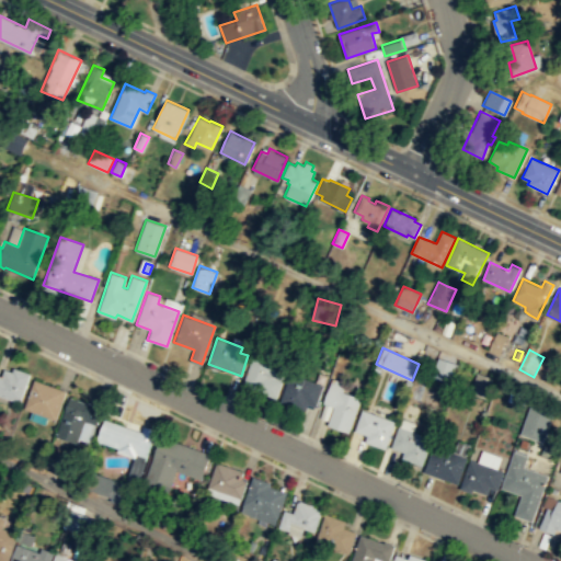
[(253,352),(274,358),(268,376),(282,380),(276,398),(242,385),(253,352)]
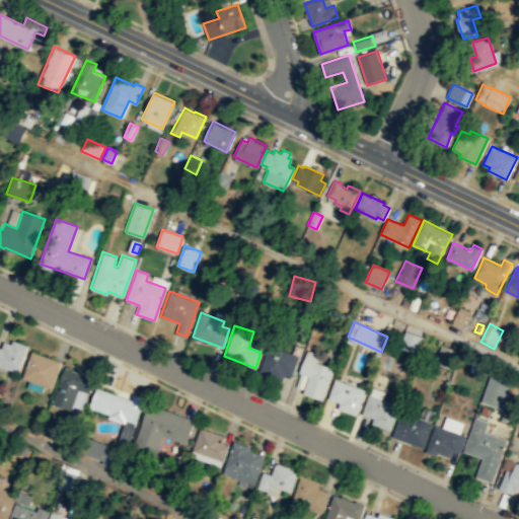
[(425,338),(405,331),(399,349),(419,356),(425,338)]
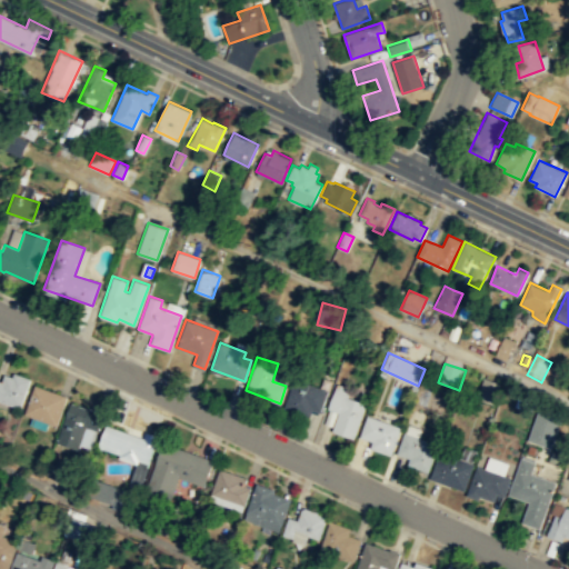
[(0,381),(3,373),(11,377),(13,372),(29,378),(19,408),(0,400),(0,381)]
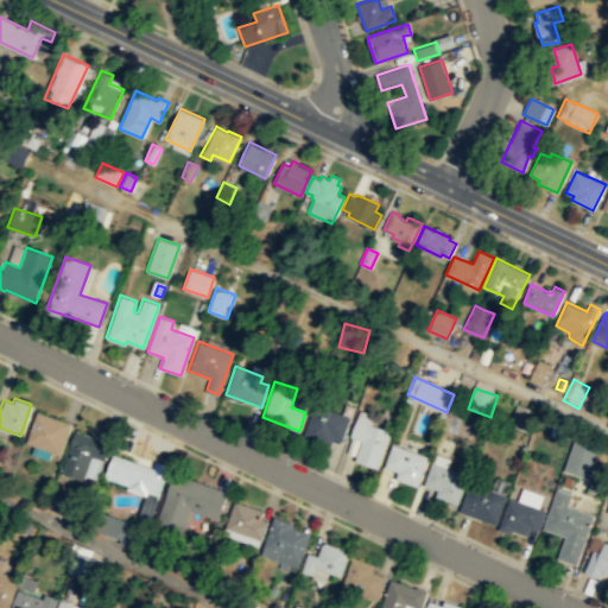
[(517,403),(508,425),(527,432),(536,410),(517,403)]
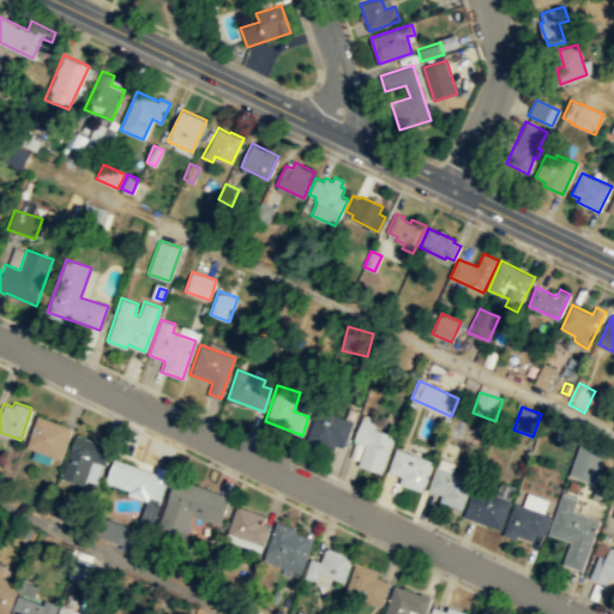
[(354,421),(318,408),(307,438),(335,449),(337,441),(345,445),(354,421)]
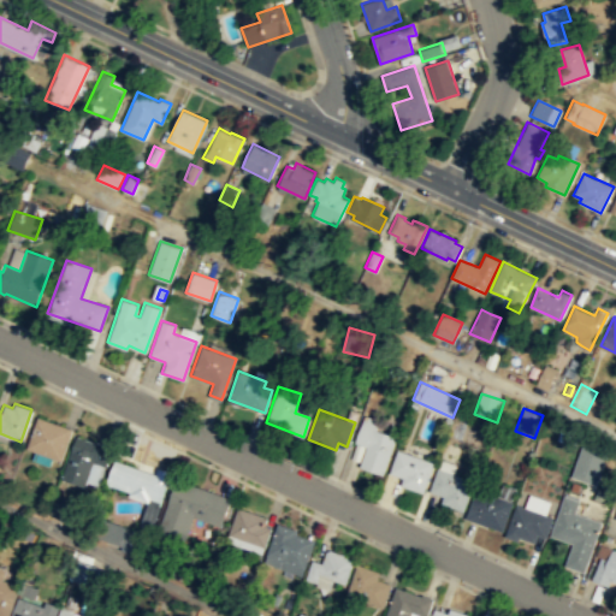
[(365,415),(380,420),(377,430),(396,437),(383,474),(359,467),(366,446),(355,442),(365,415)]
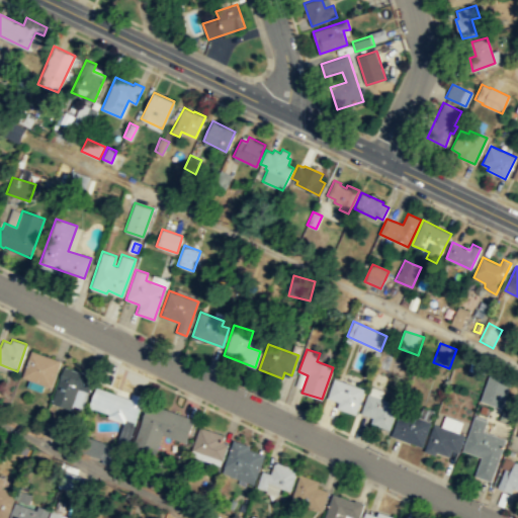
[(30,350),(61,360),(51,387),(22,377),(30,350)]
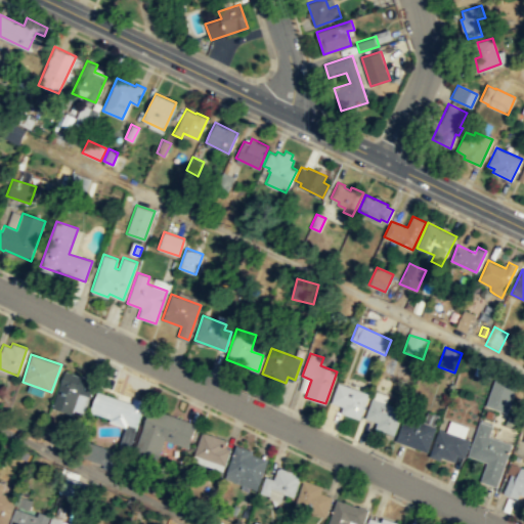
[(64,370),(51,406),(71,413),(79,392),(90,396),(95,381),(64,370)]
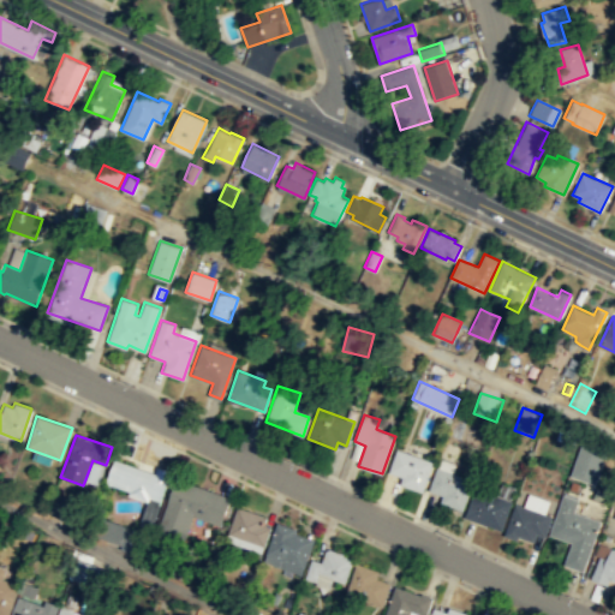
[(571,476),(584,439),(609,447),(596,484),(571,476)]
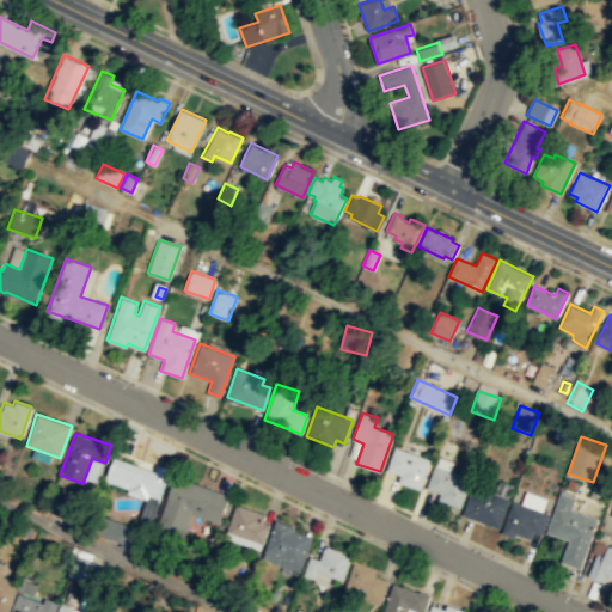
[(393,446),(430,459),(420,490),(398,482),(401,475),(386,470),(393,446)]
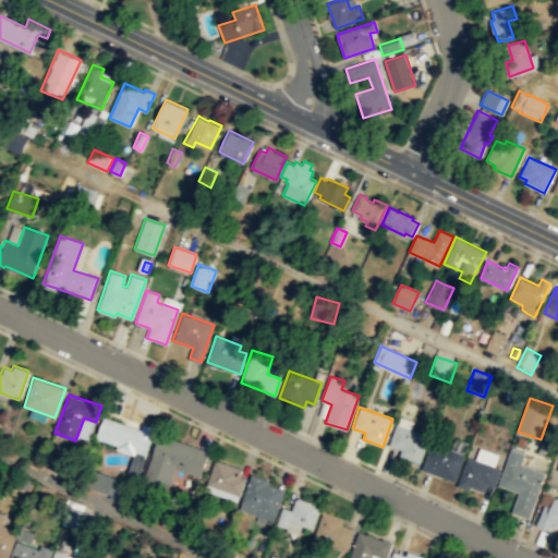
[(104,416),(140,429),(143,423),(155,427),(152,436),(150,436),(144,455),(135,451),(134,456),(114,449),(117,446),(96,438),(99,427),(104,416)]
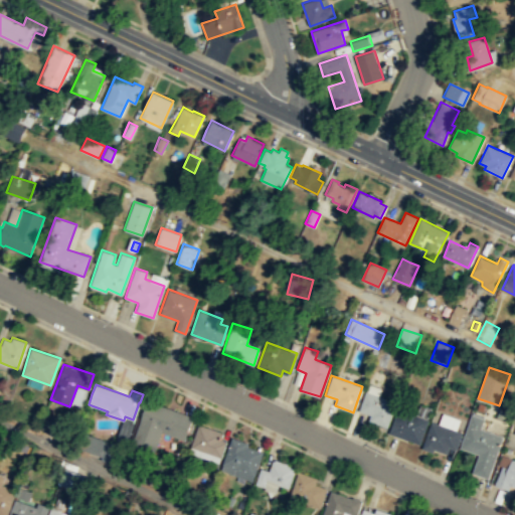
[(359,410),(365,390),(396,401),(387,426),(368,420),(370,414),(359,410)]
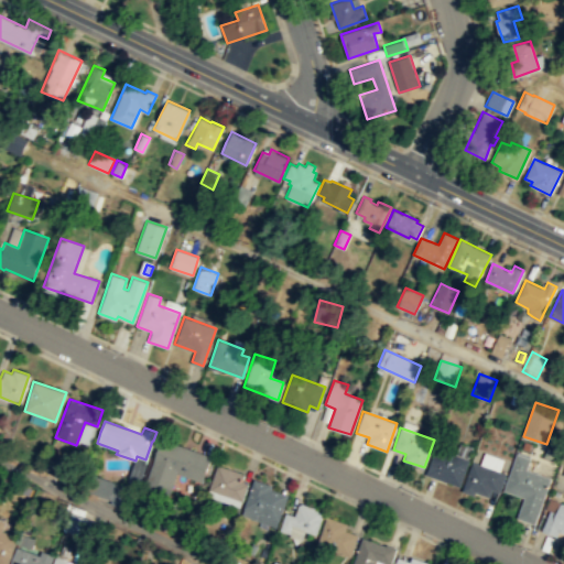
[(161,438),(212,456),(203,483),(176,473),(167,498),(154,494),(142,490),(161,438)]
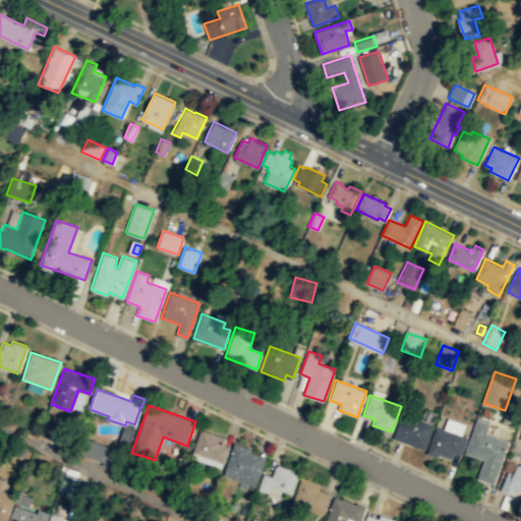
[(402,413),(394,438),(425,449),(433,424),(402,413)]
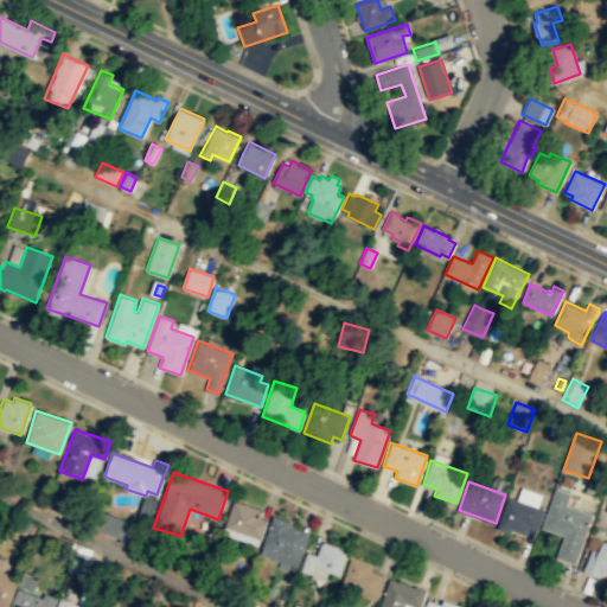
[(542,528),(556,487),(572,493),(567,505),(593,513),(576,564),(556,557),(564,535),(542,528)]
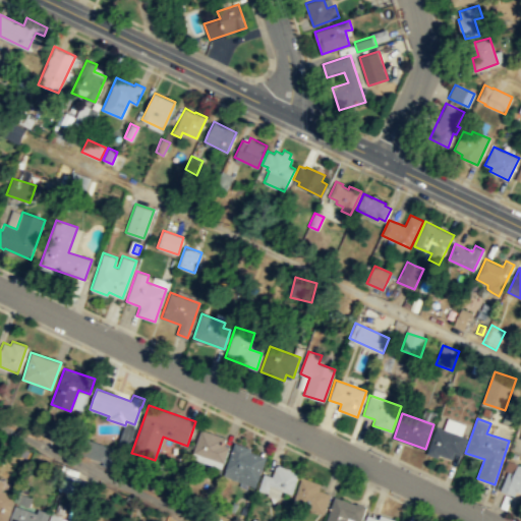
[(427,454),(437,425),(468,438),(462,455),(455,453),(453,459),(440,455),(439,457),(427,454)]
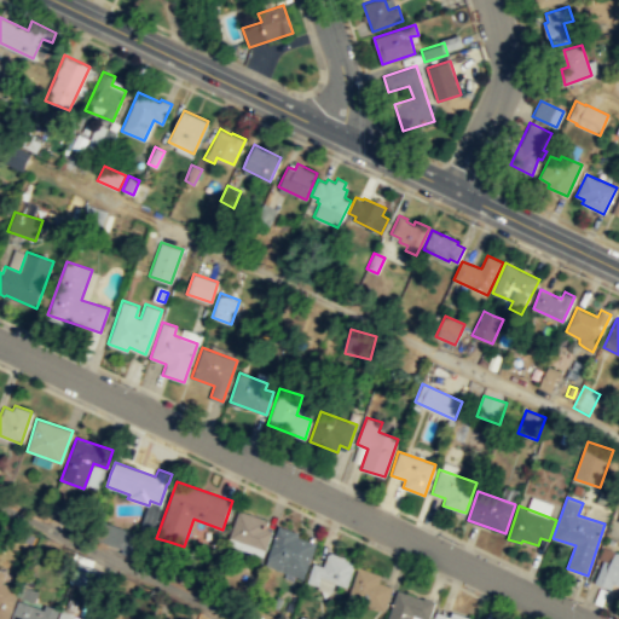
[(238,509),(268,520),(265,527),(272,531),(262,556),(226,543),(238,509)]
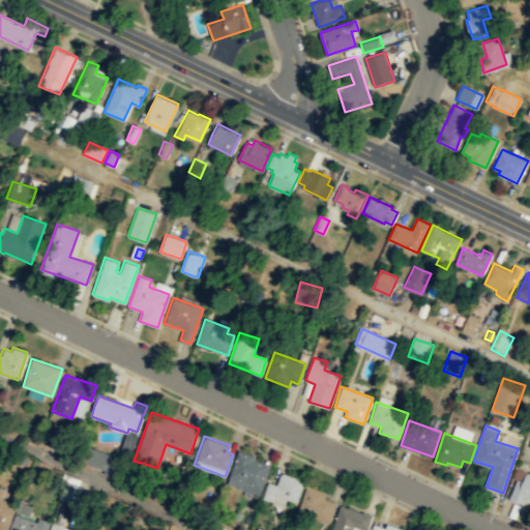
[(238,449),(256,455),(255,459),(270,465),(259,495),(227,482),(238,449)]
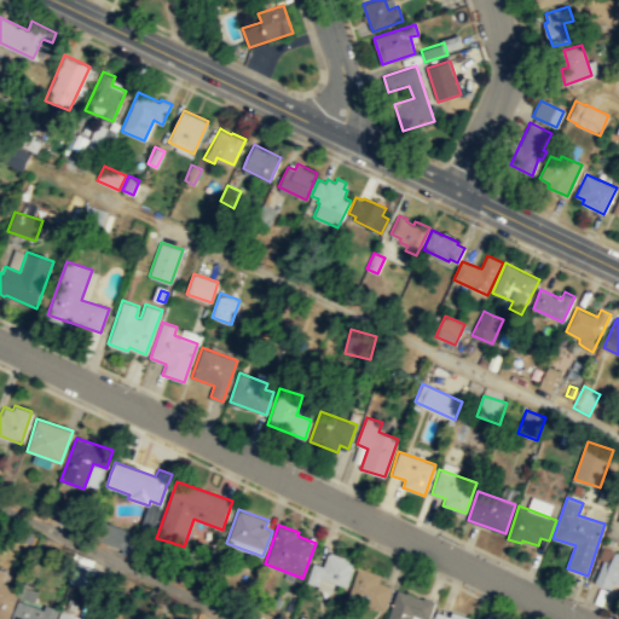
[(110,544),(125,548),(122,553),(134,555),(140,533),(115,527),(110,544)]
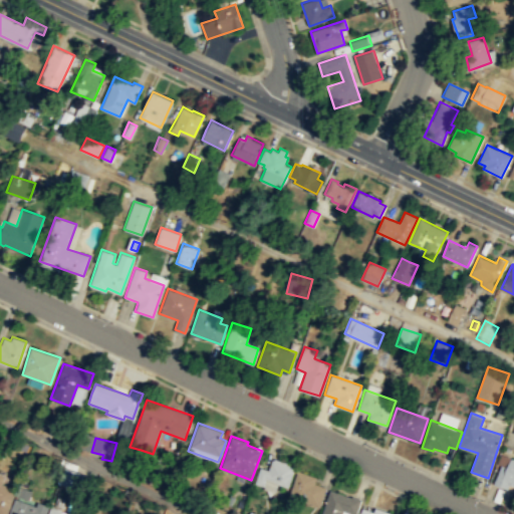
[(494,483),(502,465),(508,467),(511,458),(513,459),(513,485),(510,484),(508,489),(494,483)]
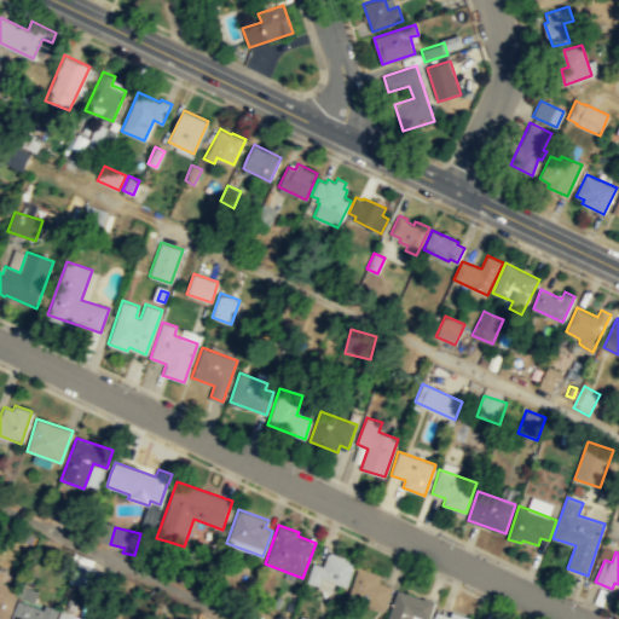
[(313,562),(323,566),(328,553),(356,562),(347,586),(322,579),(319,586),(307,582),(313,562)]
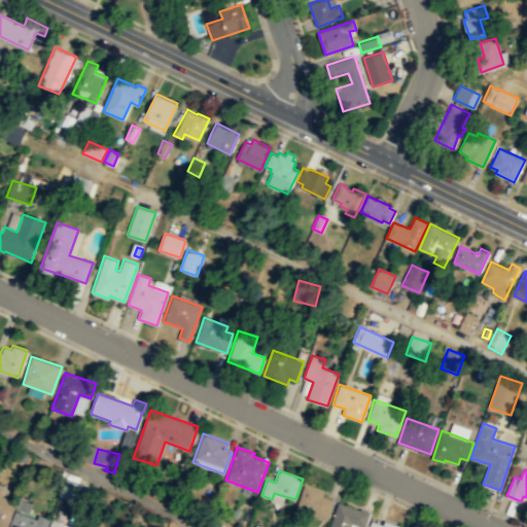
[(61,494),(78,500),(83,485),(66,479),(61,494)]
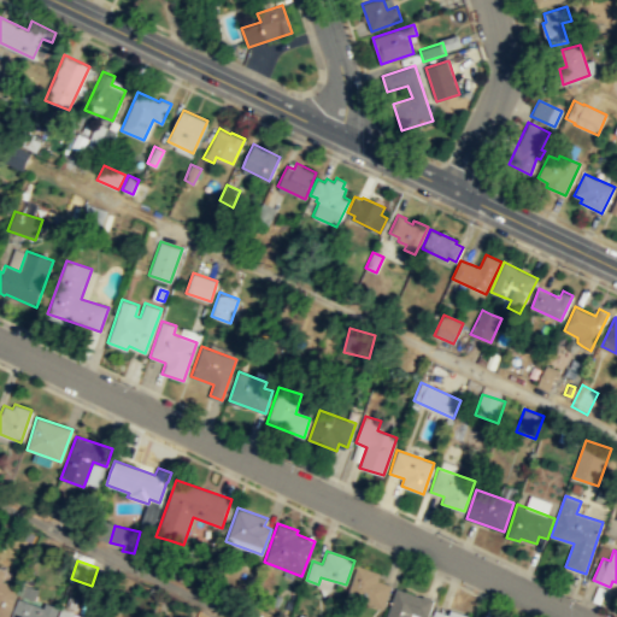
[(0,616),(4,616),(7,616),(19,585),(3,579),(6,568),(0,565),(0,616)]
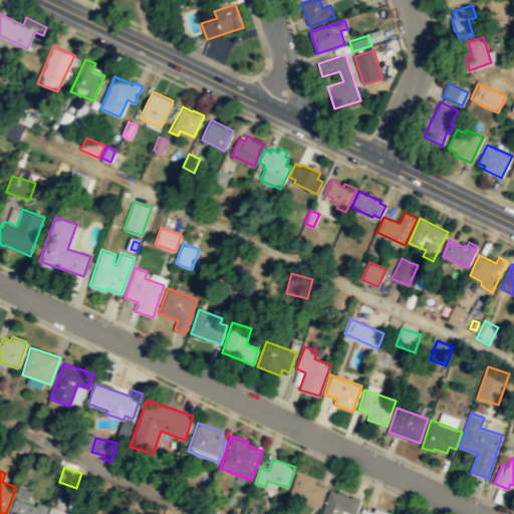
[(297,471),(316,477),(314,483),(326,487),(319,507),(289,496),(297,471)]
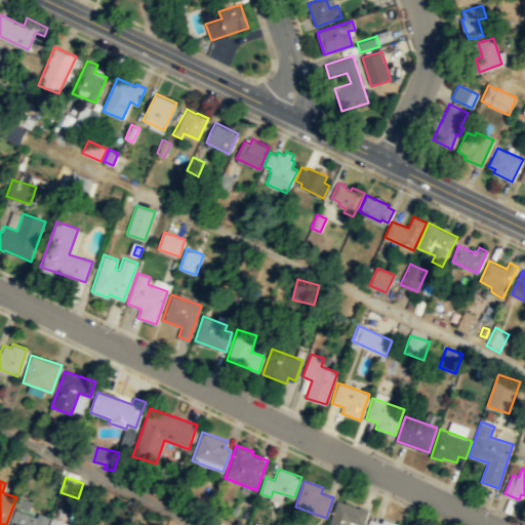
[(328,524),(337,500),(359,508),(360,507),(369,510),(363,524),(360,524),(351,522),(350,524),(328,524)]
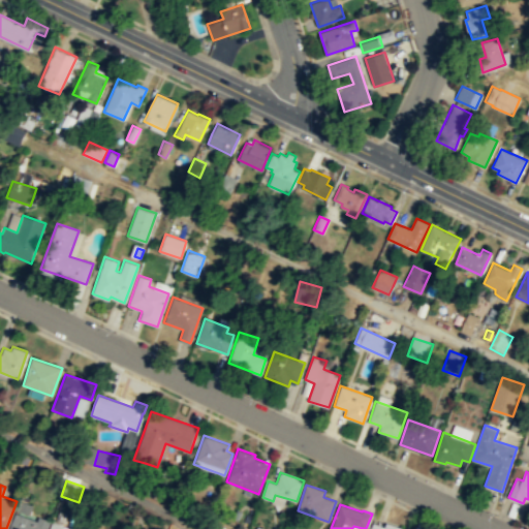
[(47,528),(51,520),(39,516),(37,520),(16,511),(9,528),(47,528)]
